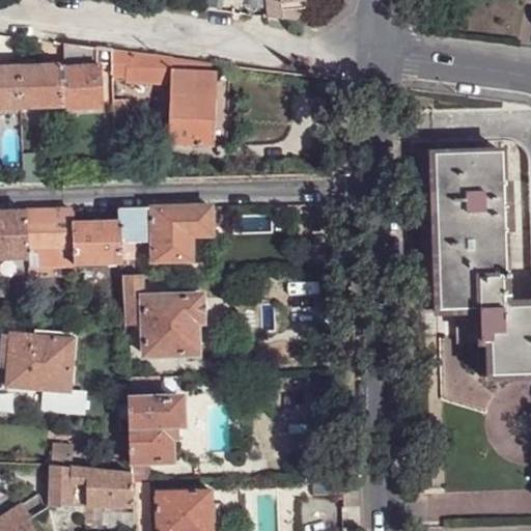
[(264,0),(266,15),(266,18),(300,22),(299,0),(264,0)]
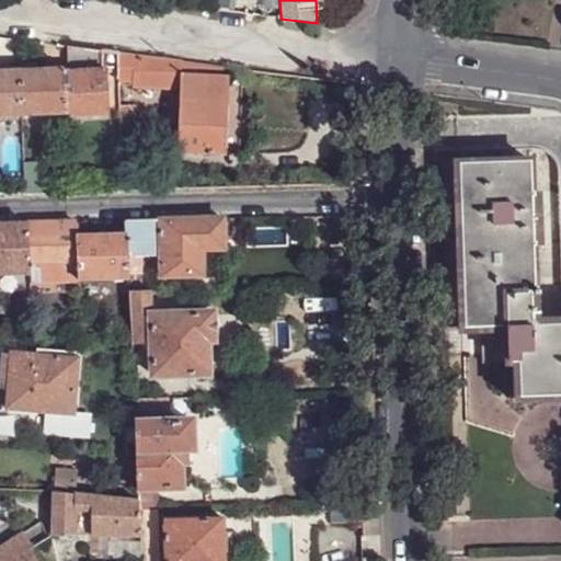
[(117,52),(86,47),(84,50),(83,59),(101,60),(118,59),(117,52)]
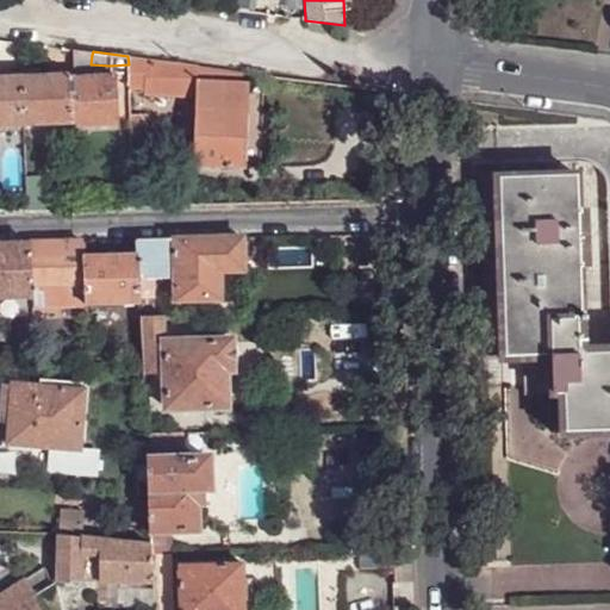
[(92,55),(76,53),(75,78),(111,76),(110,66),(91,64),(92,55)]
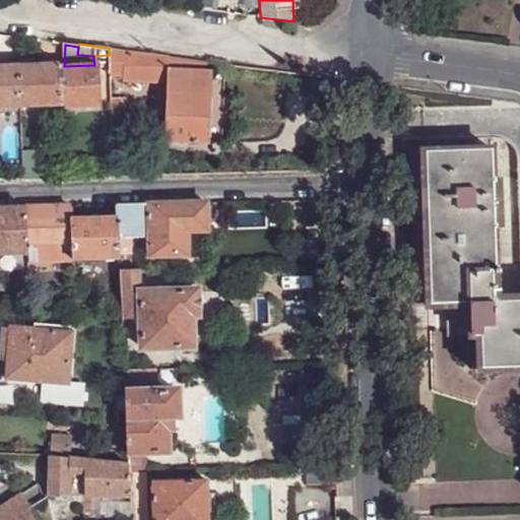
[(170,56),(109,48),(110,55),(110,66),(111,76),(120,76),(120,81),(153,83),(154,75),(169,75),(169,68),(170,56)]
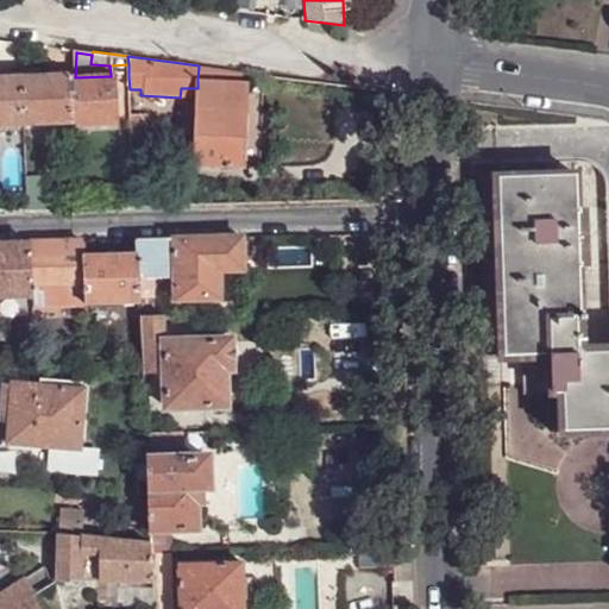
[(129,64),(110,66),(111,76),(118,76),(118,77),(129,77),(129,64)]
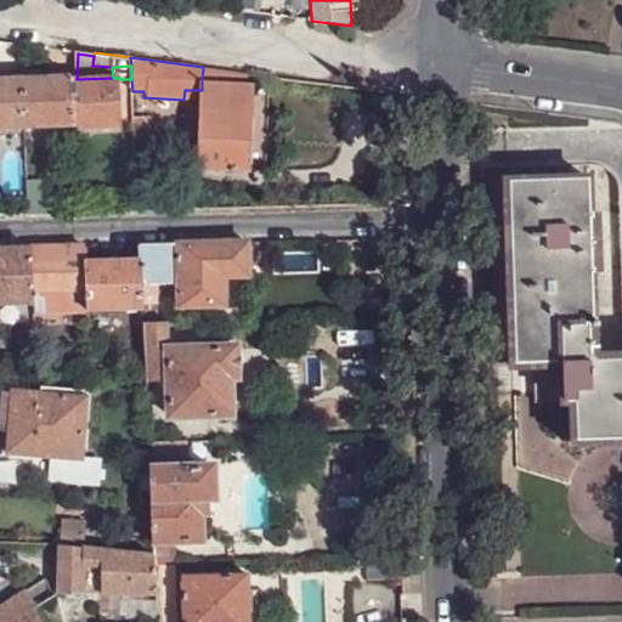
[(250,73),(203,67),(202,82),(249,85),(250,73)]
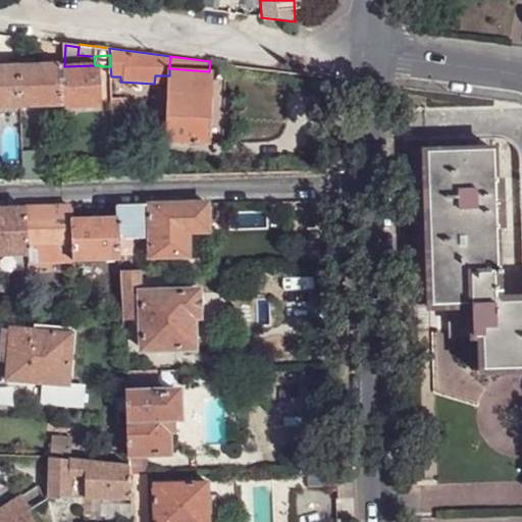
[(59,63),(17,64),(19,106),(61,104),(59,63)]
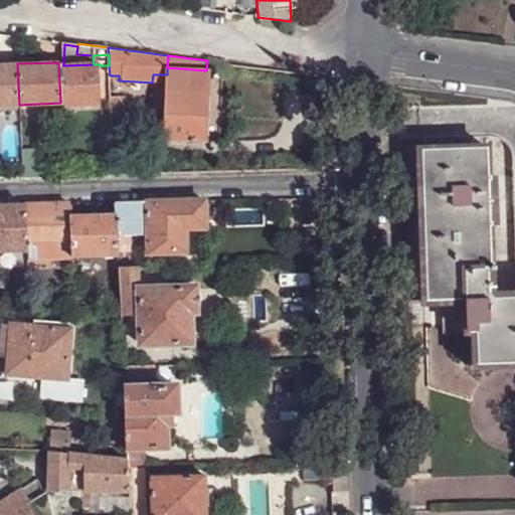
[(0,106),(19,105),(17,63),(0,64),(0,106)]
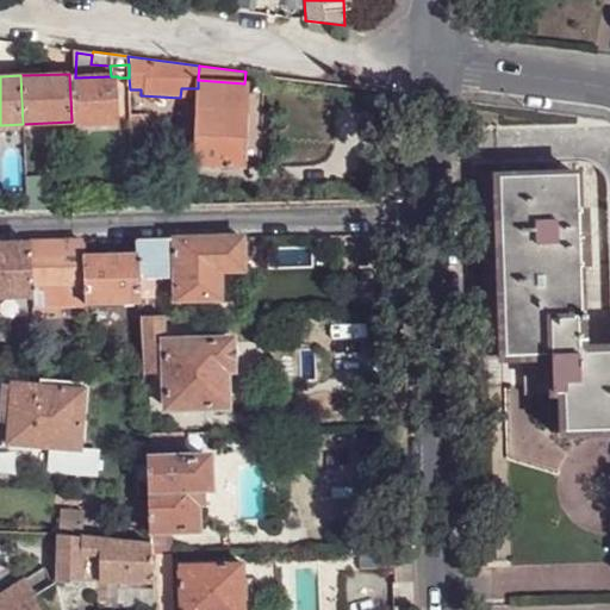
[(111,76),(75,78),(78,125),(120,123),(118,78),(118,76),(111,76)]
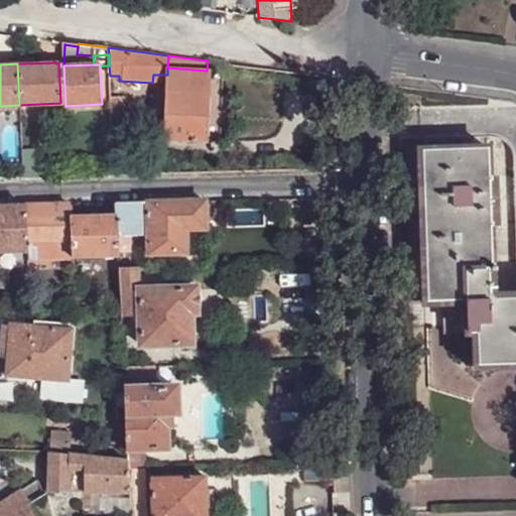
[(208,71),(207,71),(167,68),(167,75),(163,139),(205,140),(207,88),(208,78),(208,71)]
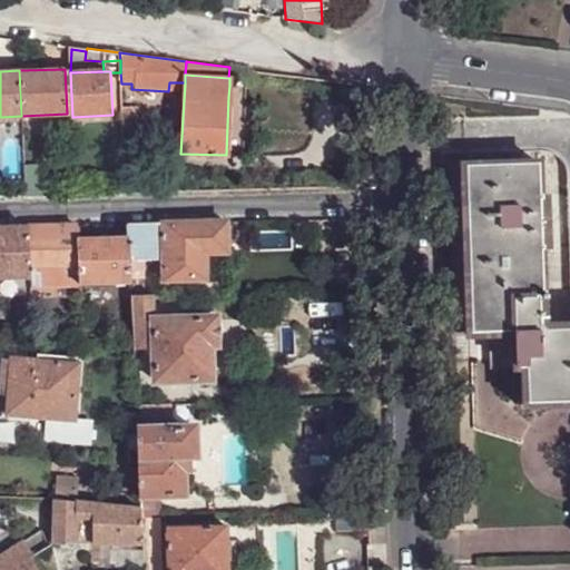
[(134,109),(123,109),(125,153),(135,153),(134,109)]
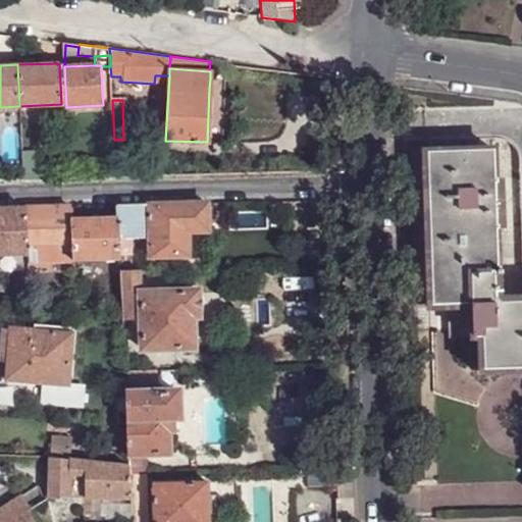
[(521,301),(502,302),(499,302),(499,291),(498,270),(496,227),(498,226),(498,224),(498,211),(497,197),(496,183),(497,180),(494,180),(493,149),(427,151),(428,174),(431,175),(432,197),(433,218),(429,218),(430,220),(431,262),(434,262),(435,304),(451,304),(471,303),(473,336),(483,336),(484,364),(521,363),(521,301)]
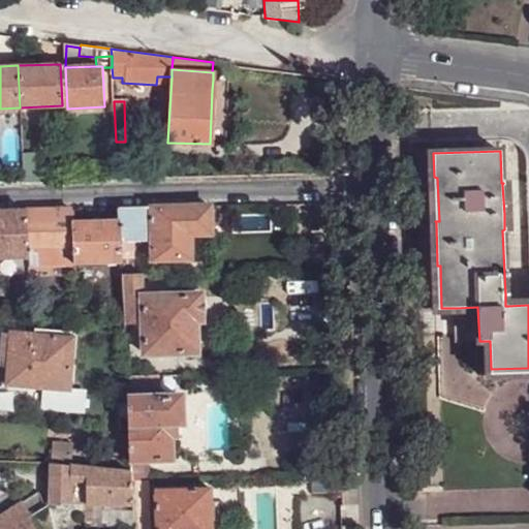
[(510,185),(502,185),(503,199),(511,199),(510,185)]
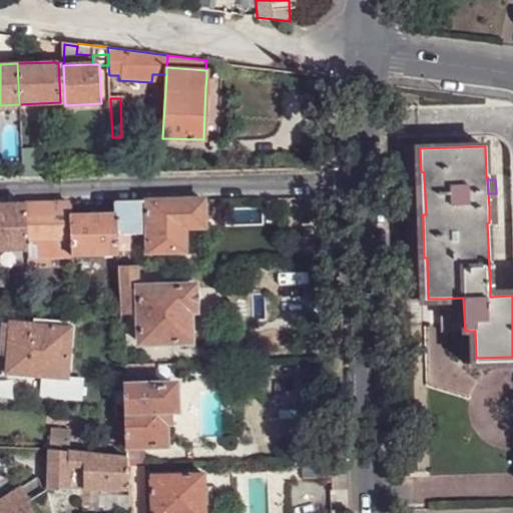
[(426,214),(425,193),(418,194),(419,216),(423,216),(422,214),(426,214)]
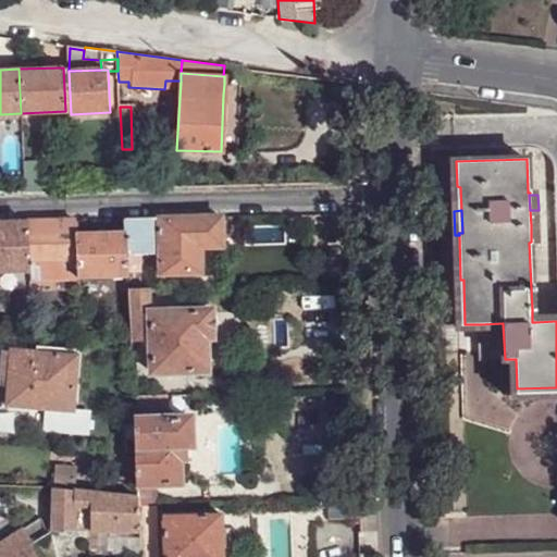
[(160,219),(161,256),(161,264),(162,274),(202,273),(202,248),(223,247),(221,217),(160,219)]
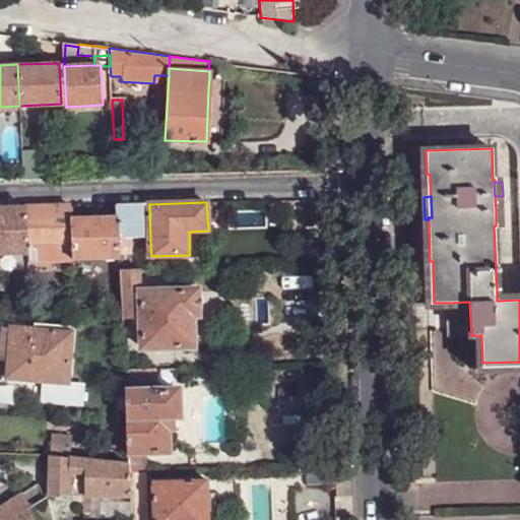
[(144,204),(117,205),(117,217),(120,256),(132,256),(132,239),(145,239),(144,204)]
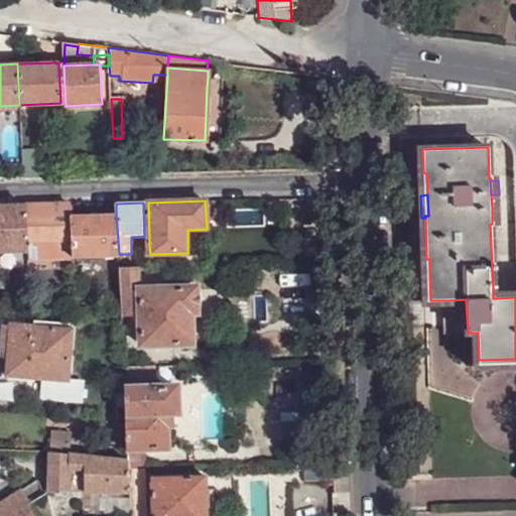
[(71,217),(71,205),(25,206),(26,241),(72,241),(71,217)]
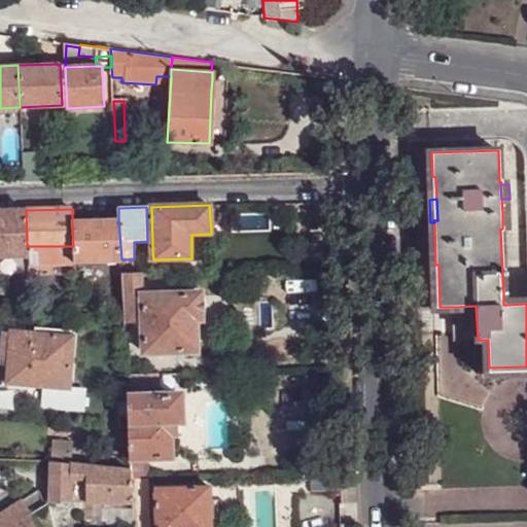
[(0,257),(28,257),(27,246),(26,210),(0,210),(0,257)]
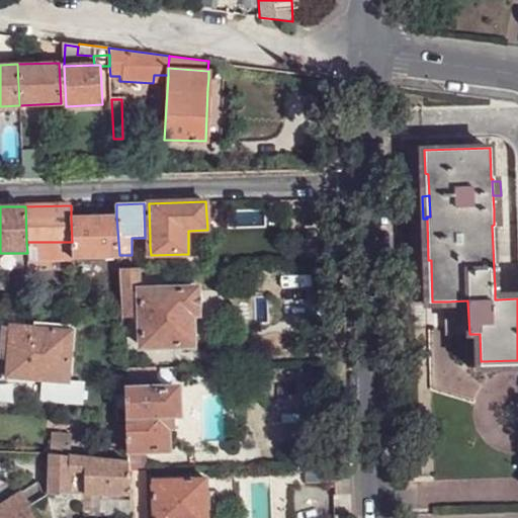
[(119,255),(116,217),(71,218),(72,242),(73,251),(73,258),(119,258),(119,255)]
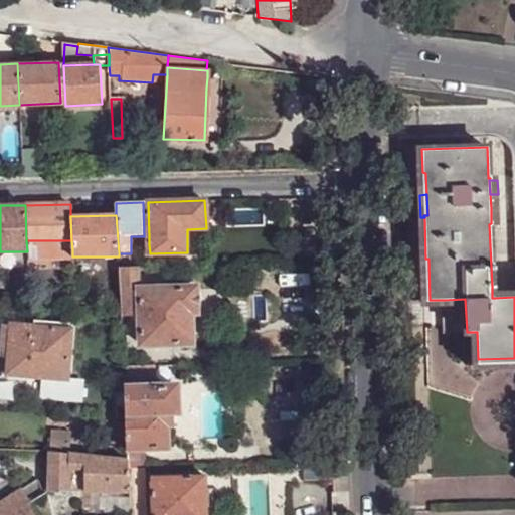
[(27,251),(72,249),(71,240),(26,240),(27,251)]
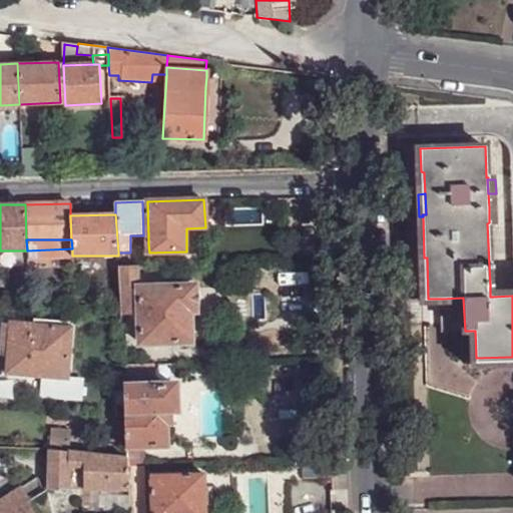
[(143,266),(119,267),(120,308),(121,313),(121,315),(131,315),(139,315),(138,288),(144,288),(143,266)]
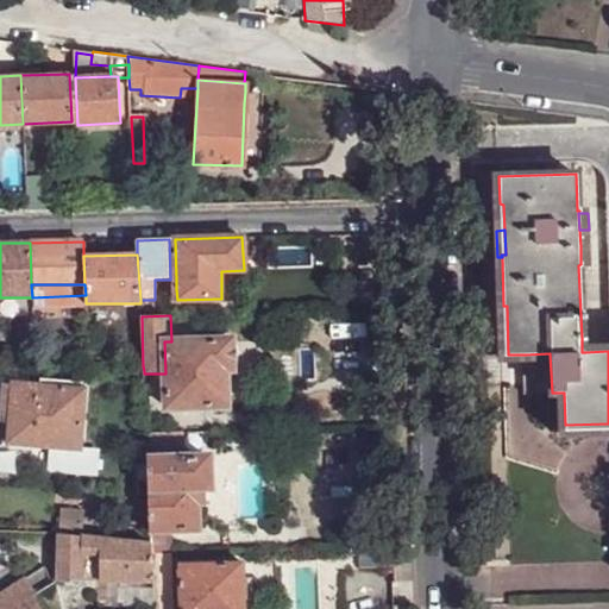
[(167,408),(171,408),(226,406),(225,370),(232,369),(231,339),(171,341),(164,341),(165,374),(167,408)]
